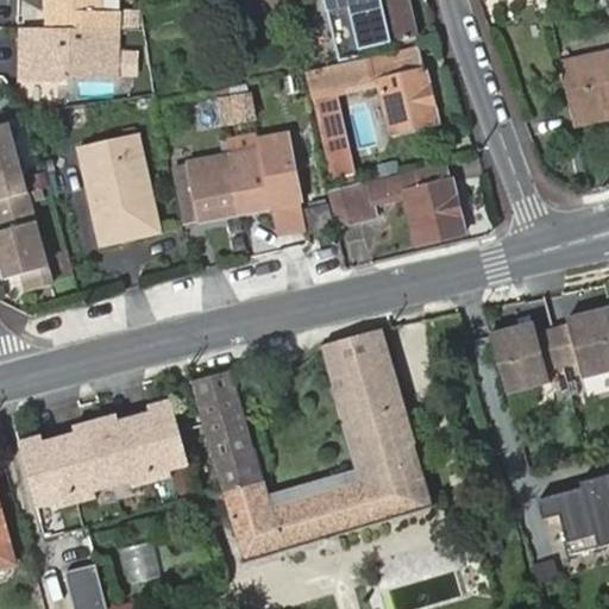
[(49,0),(49,27),(115,29),(118,29),(119,11),(100,11),(100,0),(49,0)]
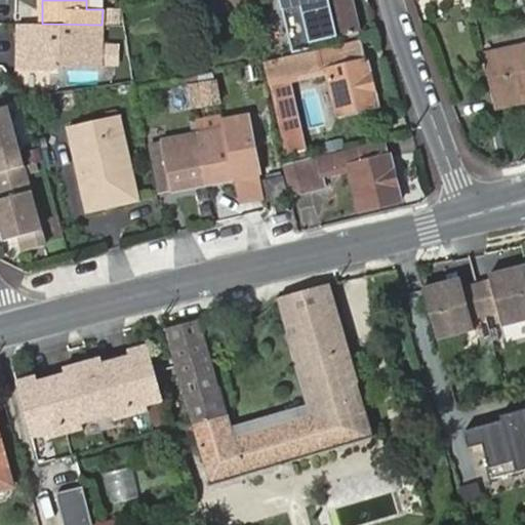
[(86,0),(86,9),(102,8),(102,0),(86,0)]
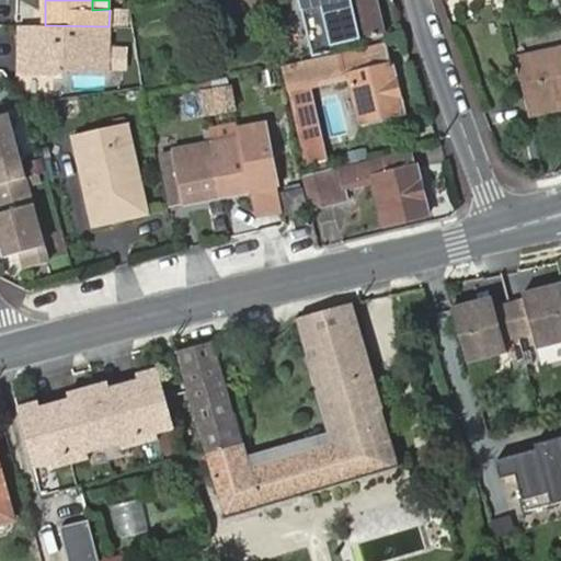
[(252,0),(214,0),(216,10),(253,1),(252,0)]
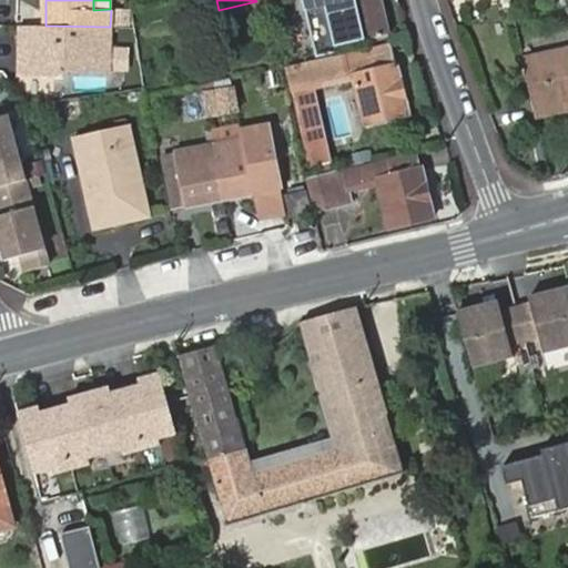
[(302,0),(315,58),(323,56),(346,51),(345,44),(388,34),(381,0),(302,0)]
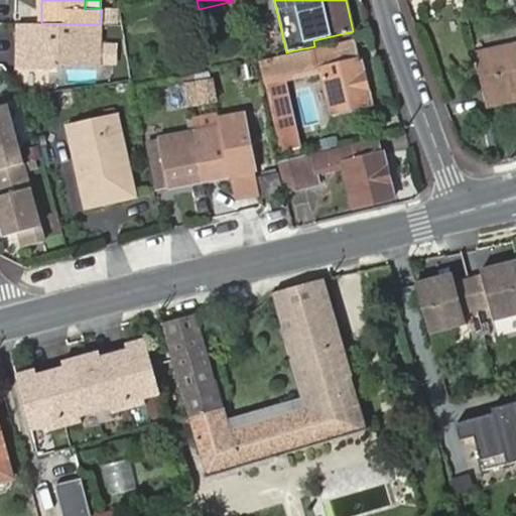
[(41,23),(19,23),(19,55),(19,67),(59,67),(59,61),(97,61),(98,24),(41,23)]
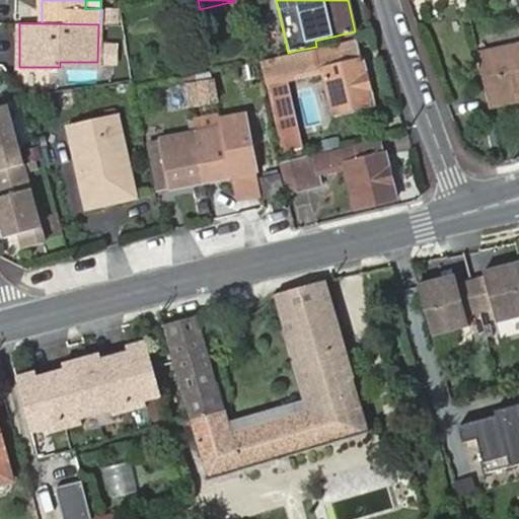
[(373,104),(357,38),(316,47),(295,51),(288,53),(262,59),(276,119),(291,115),(282,79),(323,70),(334,114),(373,104)]
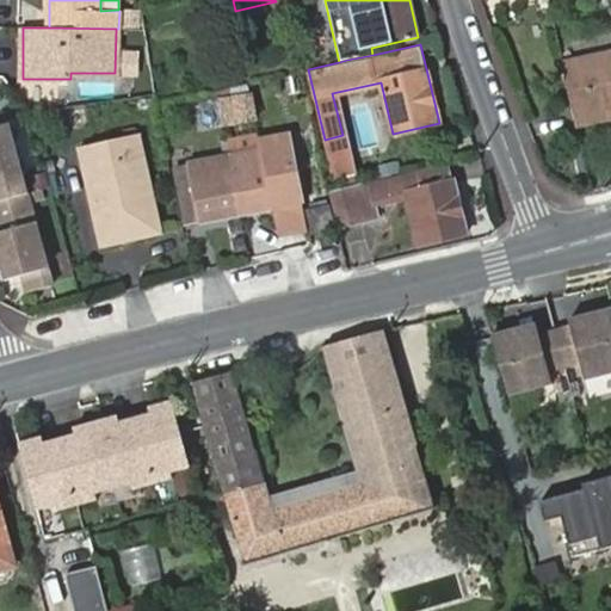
[(610,51),(563,63),(578,123),(610,115),(610,51)]
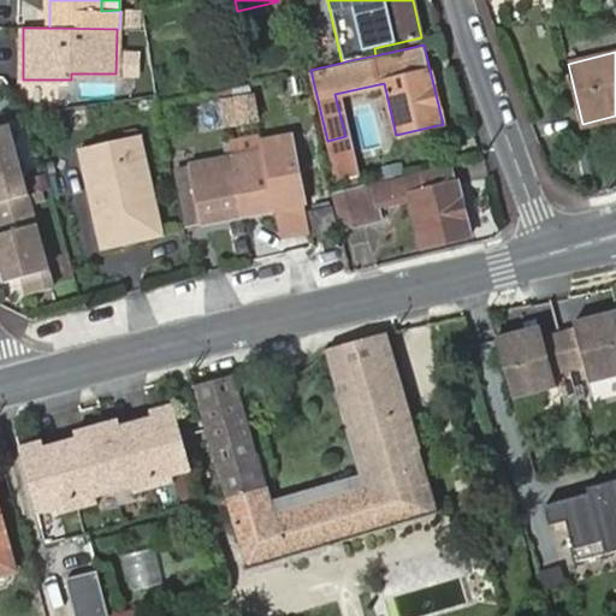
[(255,92),(223,96),(229,125),(261,119),(255,92)]
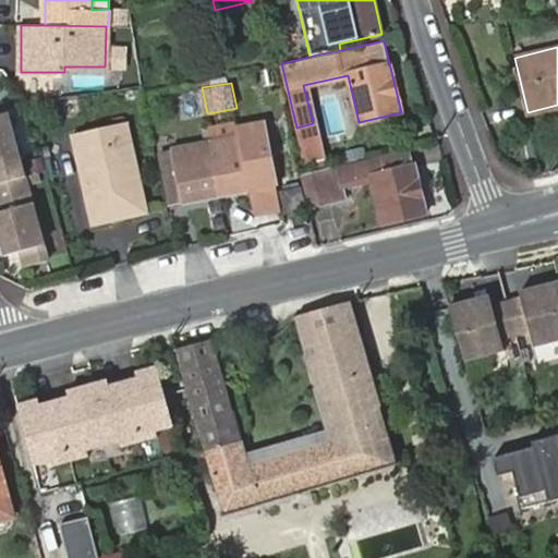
[(202,87),(174,93),(180,120),(205,114),(207,113),(202,87)]
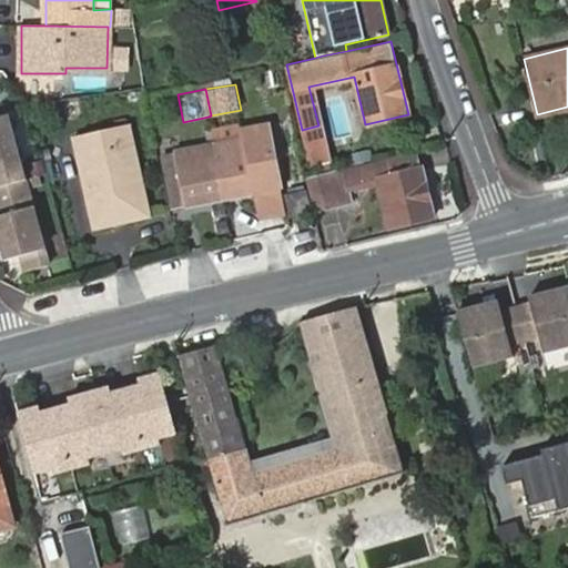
[(10,113),(0,115),(0,185),(27,179),(10,113)]
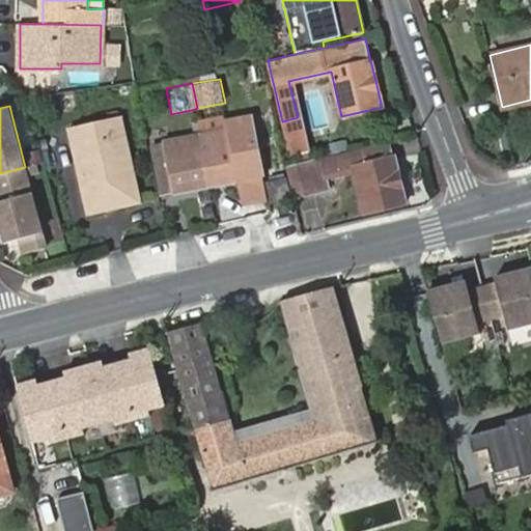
[(262,175),(251,114),(225,118),(227,128),(201,133),(198,134),(208,187),(238,180),(262,175)]
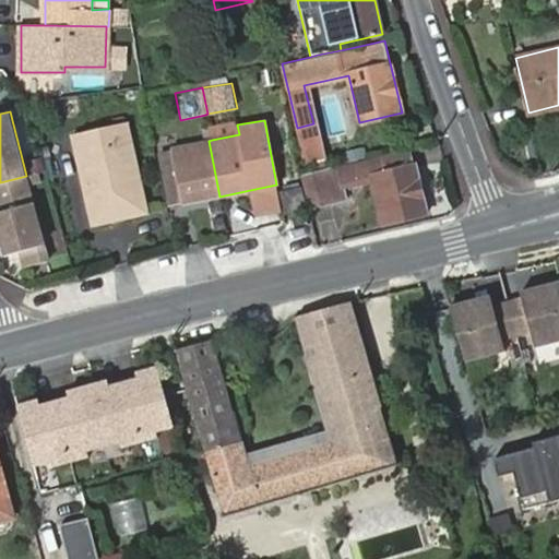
[(209,126),(212,140),(239,134),(237,125),(237,121),(209,126)]
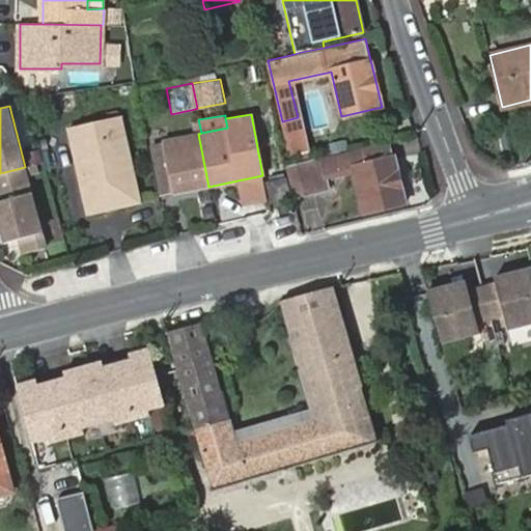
[(71,129),(88,202),(114,196),(116,205),(139,200),(119,118),(71,129)]
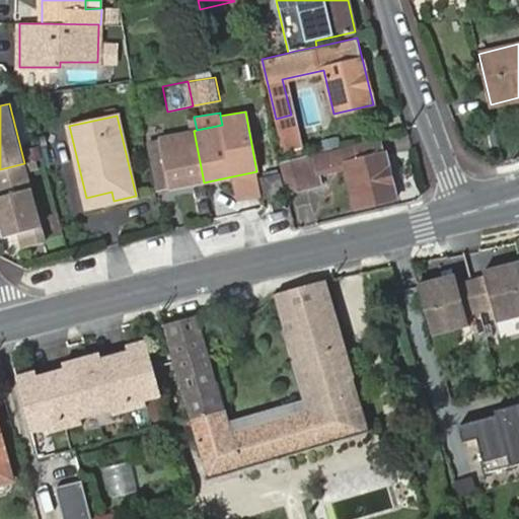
[(194,131),(149,140),(160,192),(204,182),(194,131)]
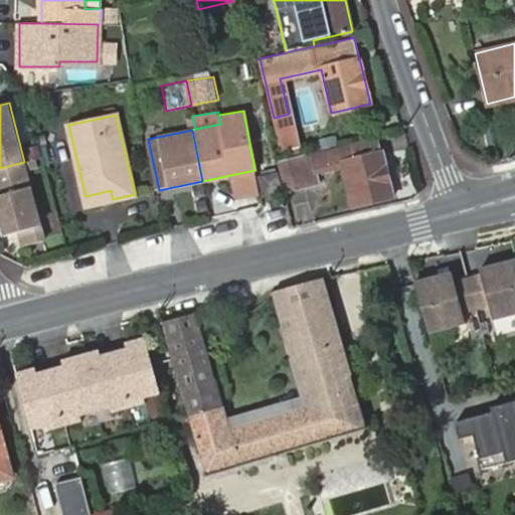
[(315,154),(314,151),(278,160),(286,193),(322,184),(319,171),(346,164),(355,206),(393,197),(378,138),(315,154)]
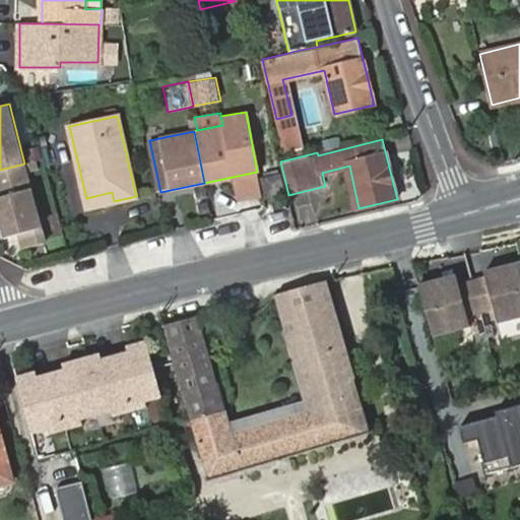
[(0,170),(0,191),(1,196),(0,196),(0,219),(6,242),(18,239),(22,253),(48,246),(24,164),(0,170)]
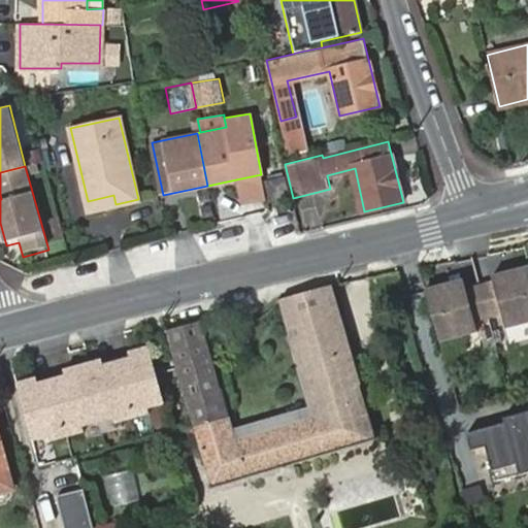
[(265,200),(261,174),(236,179),(241,205),(265,200)]
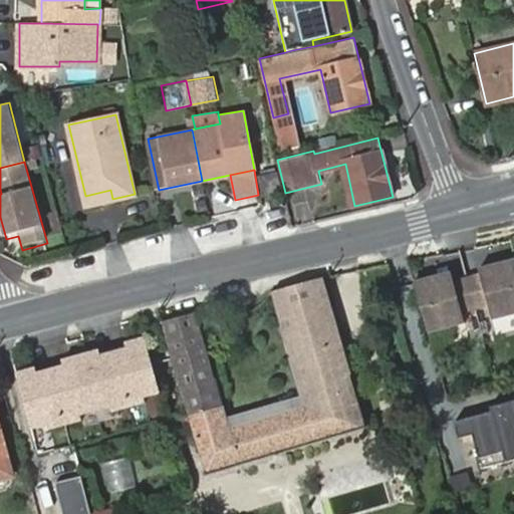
[(258,176),(262,196),(281,193),(276,172),(258,176)]
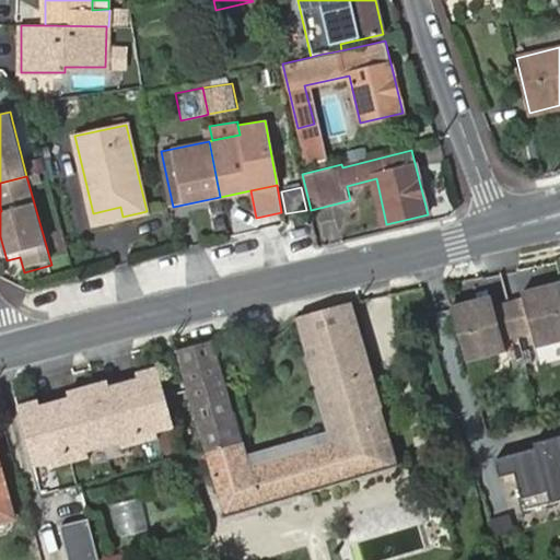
[(120,207),(93,213),(95,223),(123,217),(120,207)]
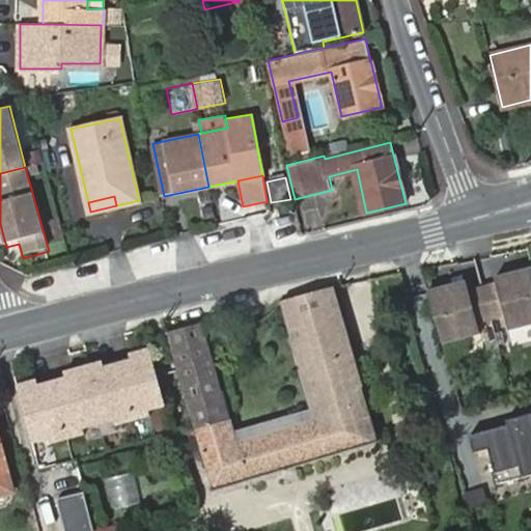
[(466,281),(427,290),(444,345),(480,335),(477,325),(503,317),(507,332),(530,325),(530,268),(493,277),(495,283),(468,290),(466,281)]
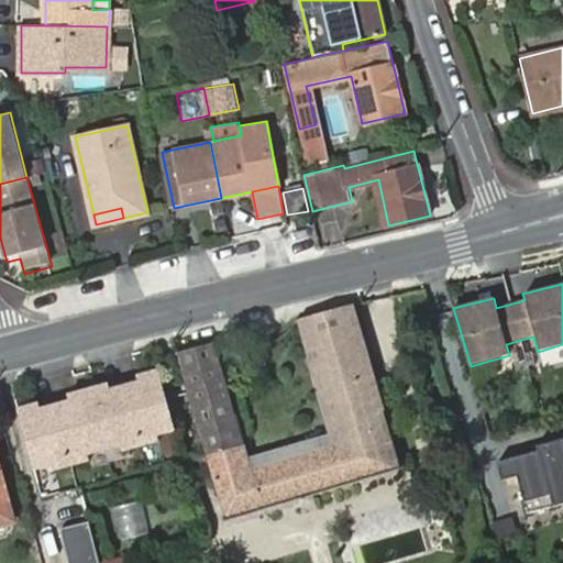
[(247,456),(243,440),(205,451),(210,467),(224,518),(399,467),(354,304),(300,319),(297,321),(328,432),(247,456)]
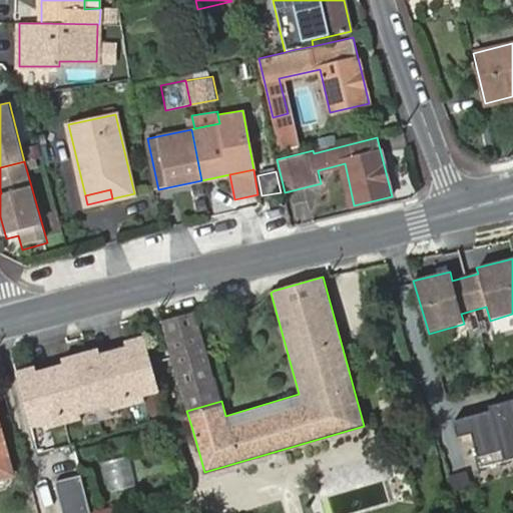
[(221,401),(195,312),(161,320),(186,411),(221,401)]
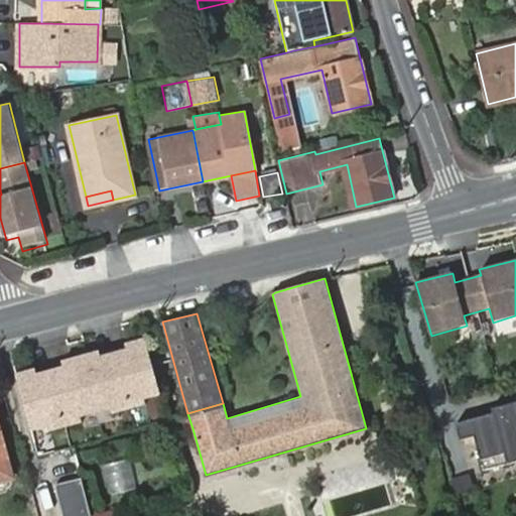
[(133,347),(114,352),(130,407),(148,402),(147,396),(163,392),(147,337),(131,341),(133,347)]
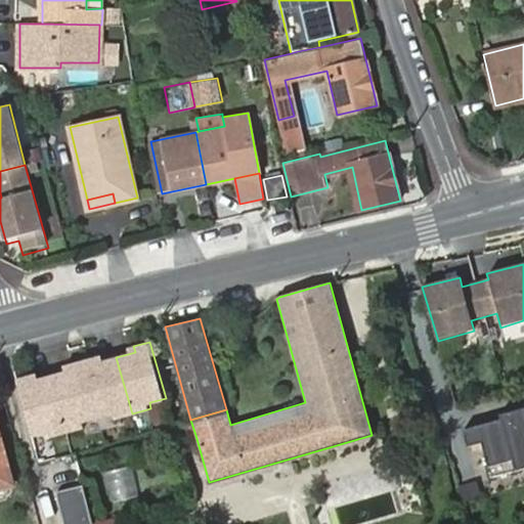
[(96,356),(83,360),(98,417),(112,413),(114,419),(132,413),(116,357),(97,362),(96,356)]
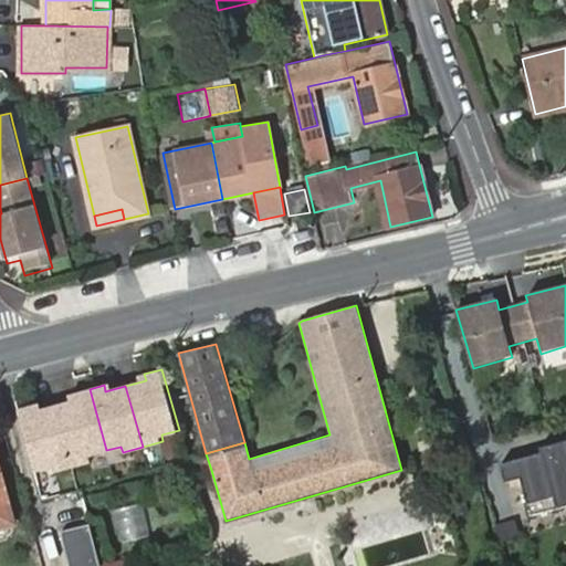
[(76,399),(56,405),(73,467),(93,461),(92,454),(106,450),(90,389),(75,394),(76,399)]
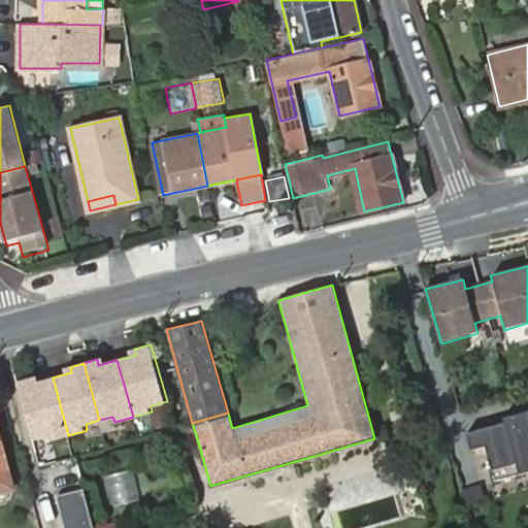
[(32,377),(18,382),(34,438),(47,434),(50,440),(68,435),(53,377),(34,384),(32,377)]
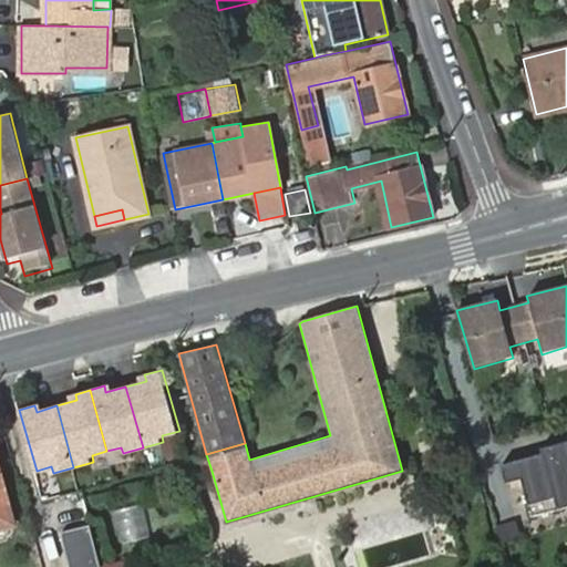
[(501,466),(505,484),(521,481),(527,506),(554,500),(557,511),(566,507),(566,442),(539,450),(540,455),(501,466)]
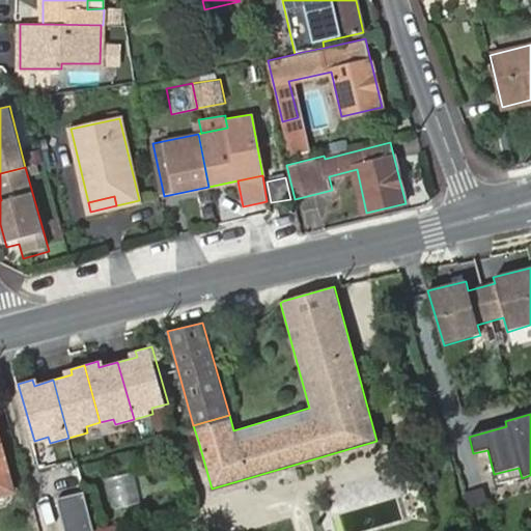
[(198,441),(193,425),(174,430),(178,447),(198,441)]
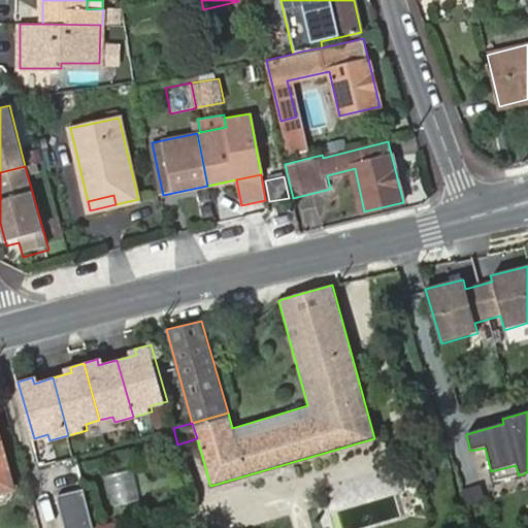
[(0,490),(13,487),(0,439),(0,490)]
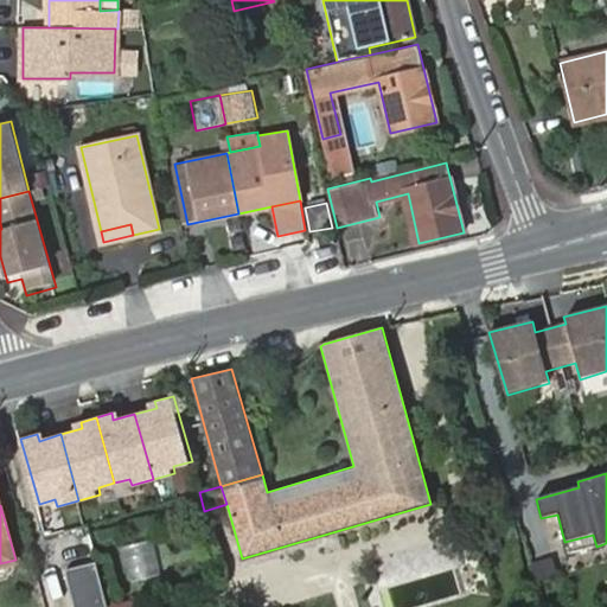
[(110,606),(110,605),(89,523),(65,530),(83,606),(110,606)]
